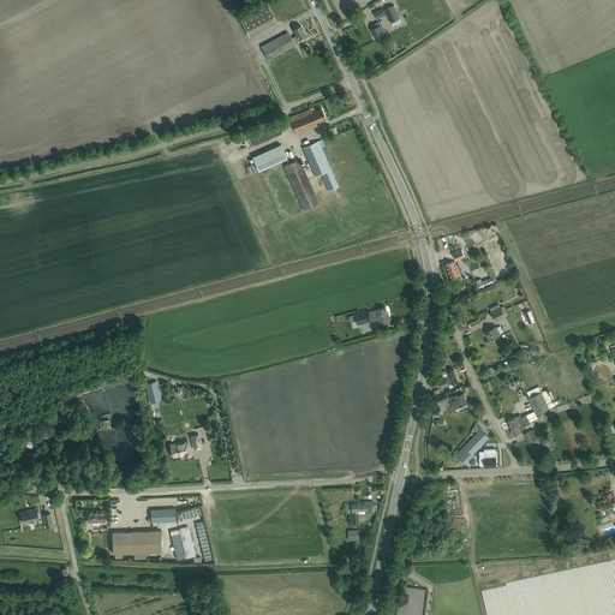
[(390,6),(384,10),(390,23),(393,22),(400,18),(393,5),(390,6)]
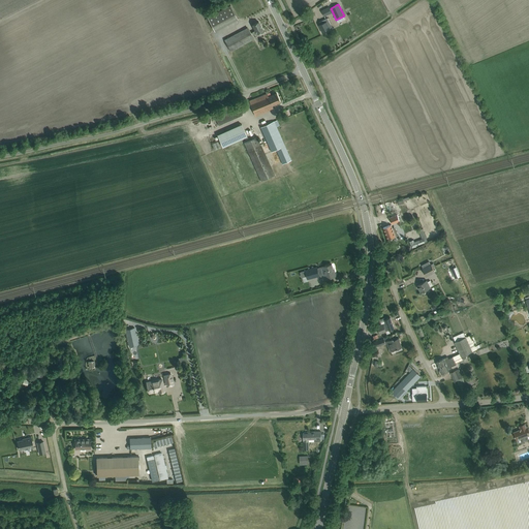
[(230,5),(208,18),(215,32),(224,27),(238,20),(230,5)]
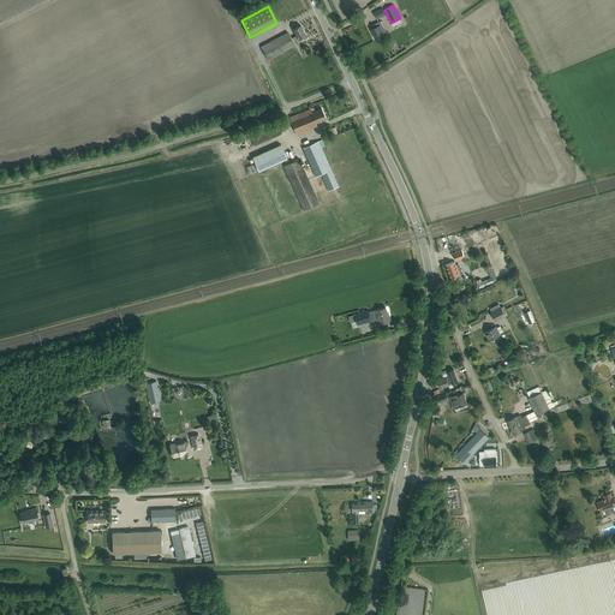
[(382,9),(374,12),(377,18),(386,15),(383,7),(382,9)]
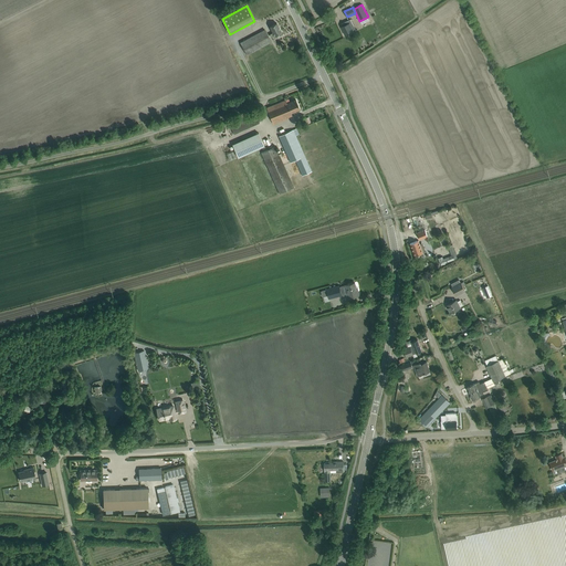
[(350,19),(347,21),(342,23),(343,25),(342,27),(346,35),(354,31),(350,24),(353,23),(350,19)]
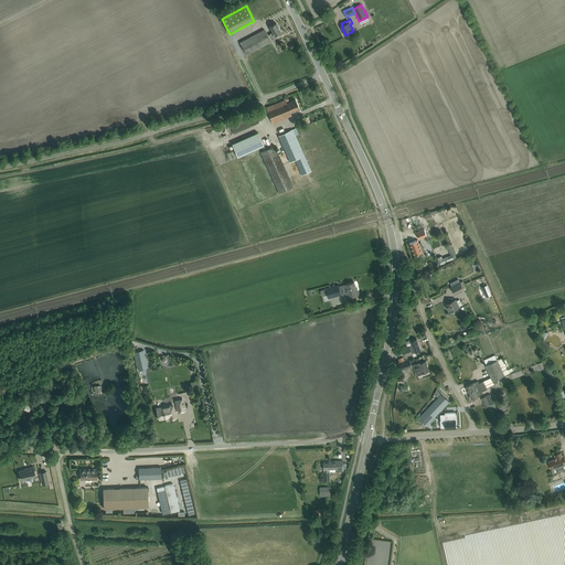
[(270,38),(280,32),(276,23),(269,27),(273,32),(268,34),(270,38)]
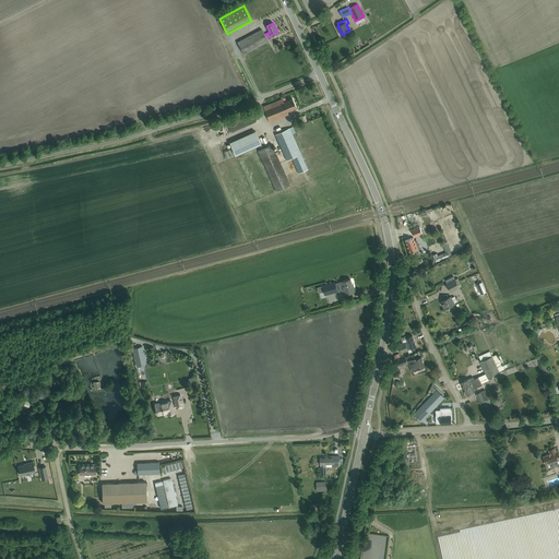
[(261,30),(237,42),(244,54),(268,42),(261,30)]
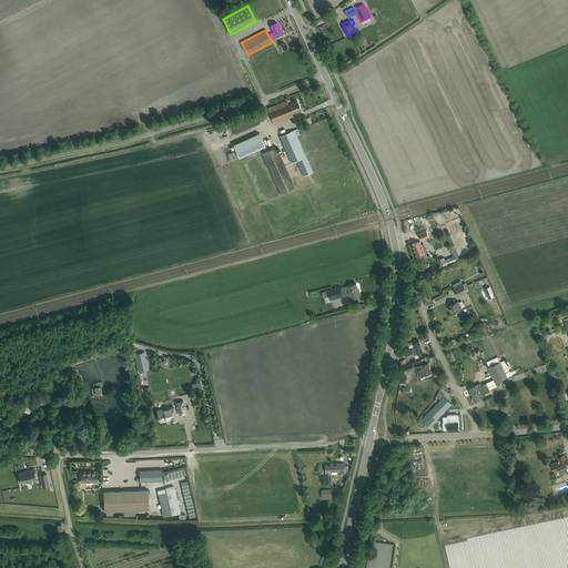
[(267,108),(270,113),(274,124),(284,120),(290,118),(288,117),(293,115),(292,112),(301,109),(297,100),(291,102),(290,100),(267,108)]
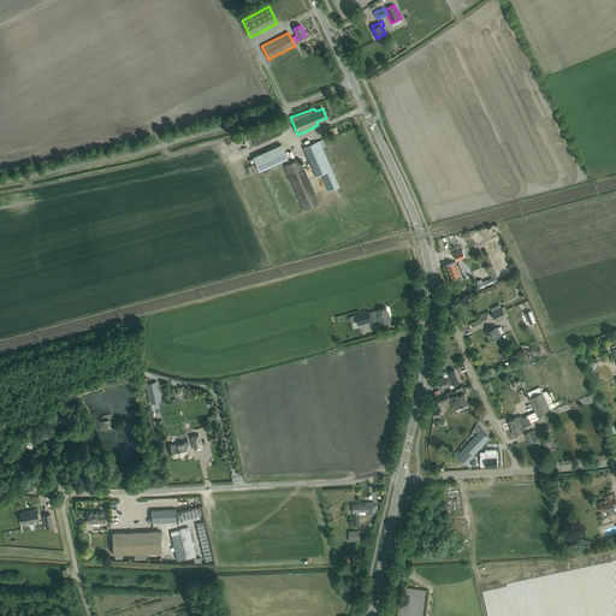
[(282,134),(282,131),(279,125),(252,138),(255,146),(282,134)]
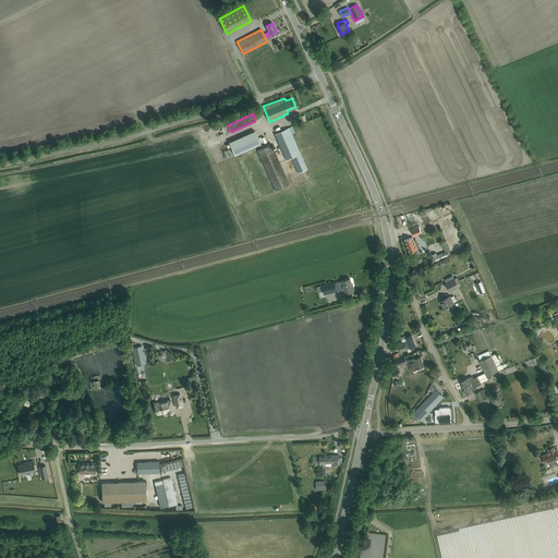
[(287,160),(291,158),(299,173),(307,169),(301,154),(291,133),(294,132),(292,126),(275,134),(287,160)]
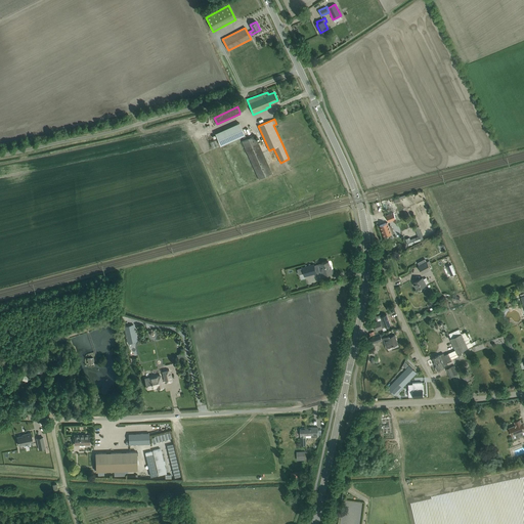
[(220,145),(245,135),(238,123),(215,133),(220,145)]
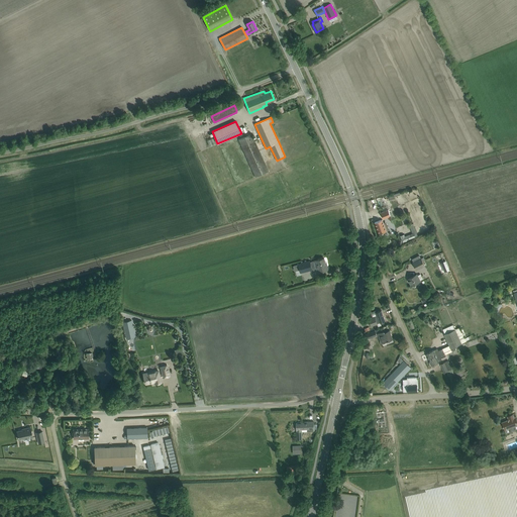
[(251,133),(238,139),(255,177),(269,171),(251,133)]
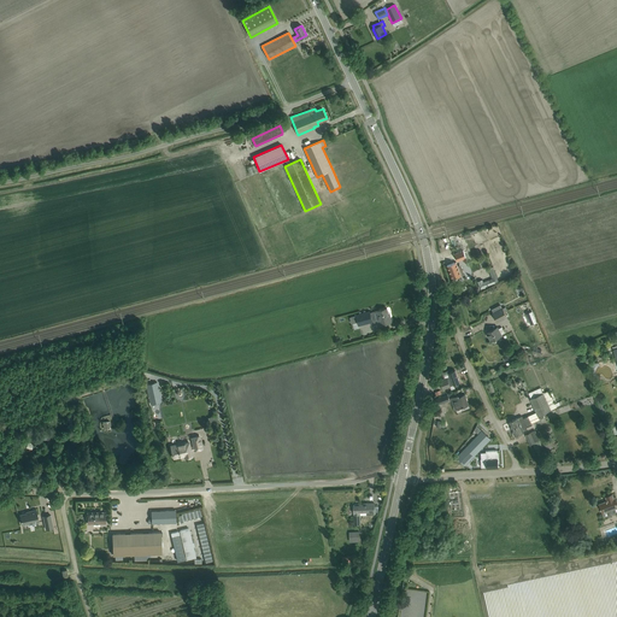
[(466,257),(463,251),(454,254),(457,262),(463,258),(465,264),(468,263),(466,257)]
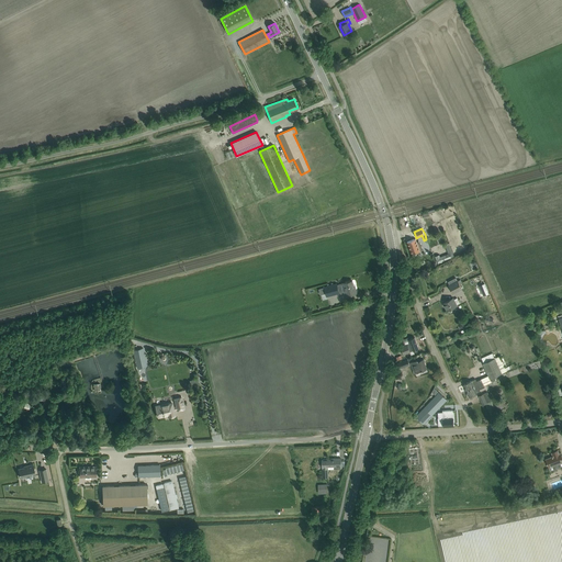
[(413,239),(407,242),(412,254),(417,251),(420,250),(423,249),(419,240),(417,243),(415,238),(413,239)]
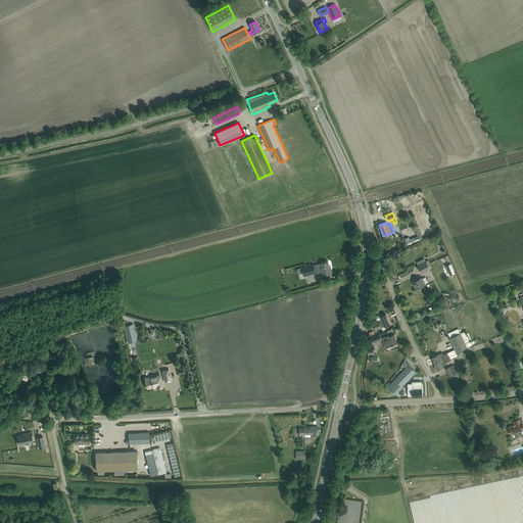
[(328,260),(323,263),(320,263),(314,265),(314,264),(301,267),(304,276),(320,272),(321,275),(323,274),(323,275),(332,273),(331,268),(330,268),(328,260)]
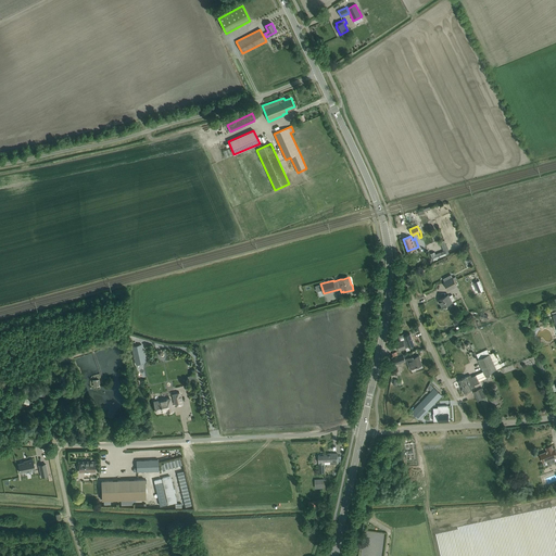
[(453,278),(449,279),(445,281),(444,282),(449,290),(457,286),(455,281),(453,278)]
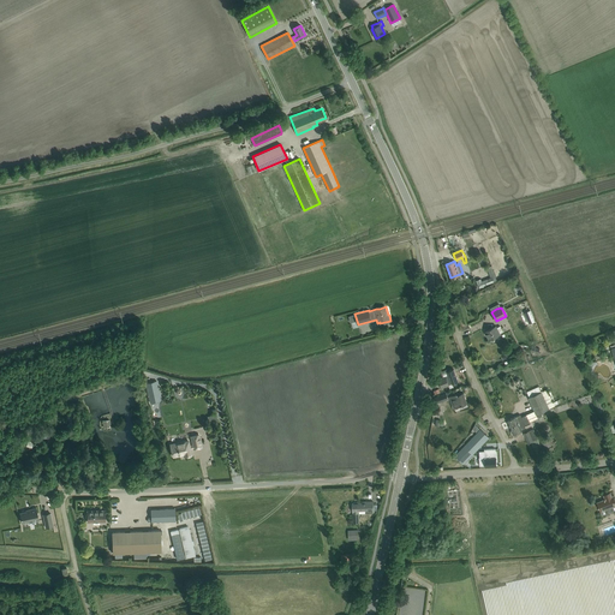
[(496,326),(485,332),(489,339),(490,339),(491,340),(495,338),(495,336),(500,334),(500,333),(502,332),(500,326),(496,327),(496,326)]
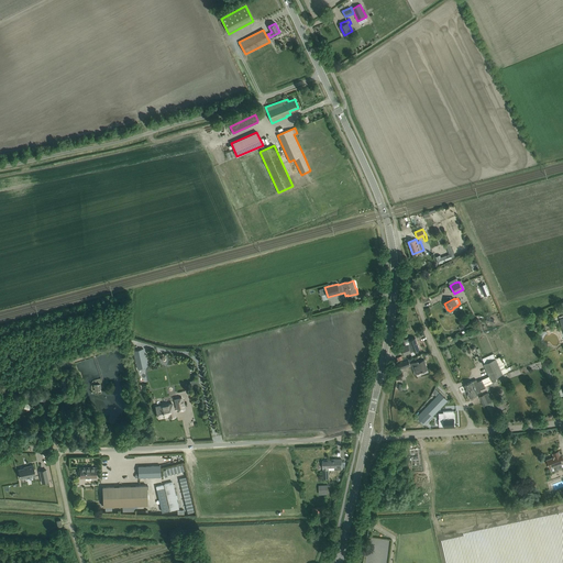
[(406,345),(401,346),(405,354),(408,353),(411,352),(410,352),(414,351),(415,351),(420,349),(417,341),(416,338),(410,340),(409,338),(404,340),(406,345)]
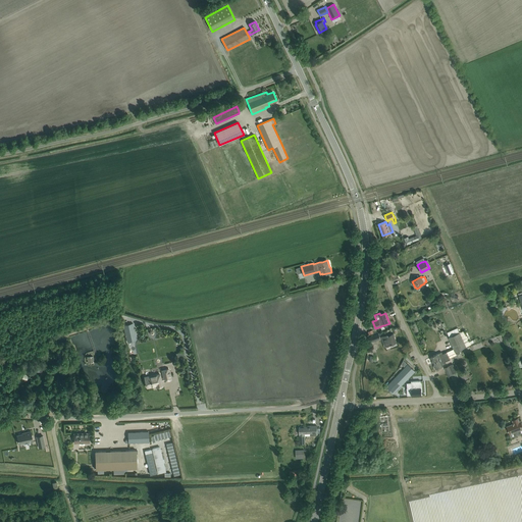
[(127,342),(137,340),(133,323),(123,325),(127,342)]
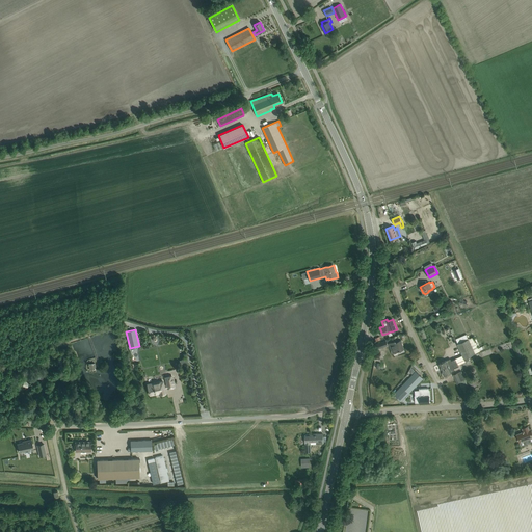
[(467,335),(456,339),(458,344),(469,339),(467,335)]
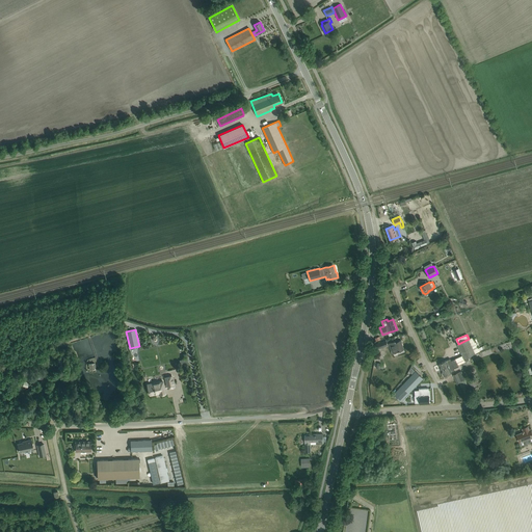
[(474,337),(469,339),(475,353),(480,350),(474,337)]
